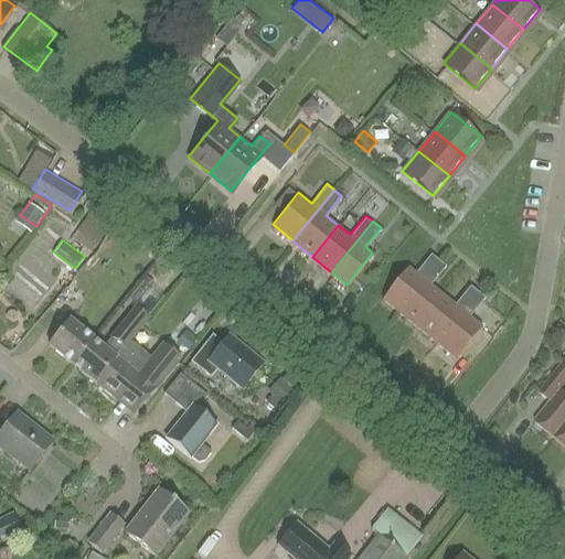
[(408,265),(382,297),(397,309),(438,257),(430,251),(415,270),(408,265)]
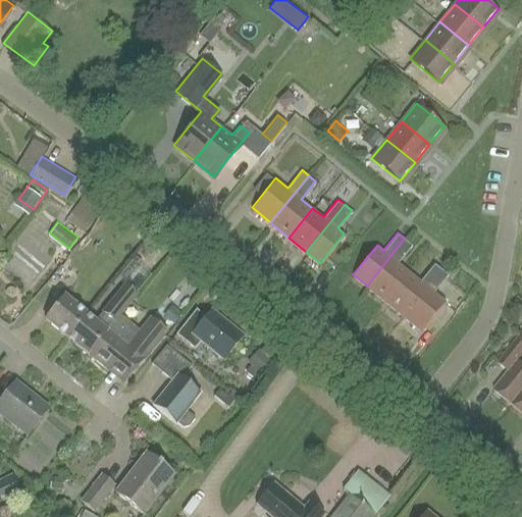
[(405,238),(367,286),(384,300),(409,270),(398,261),(412,244),(405,238)]
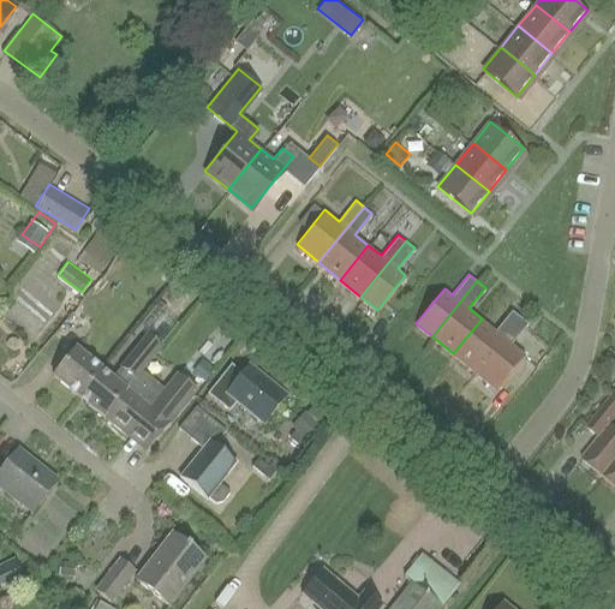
[(482,318),(453,353),(475,370),(520,315),(512,308),(495,329),(482,318)]
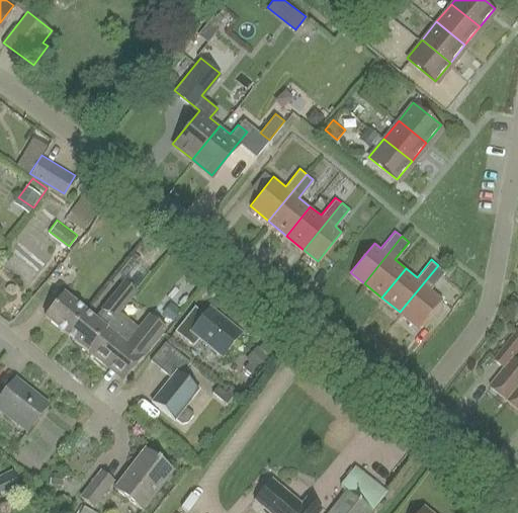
[(438,265),(400,312),(418,327),(442,297),(430,288),(444,271),(438,265)]
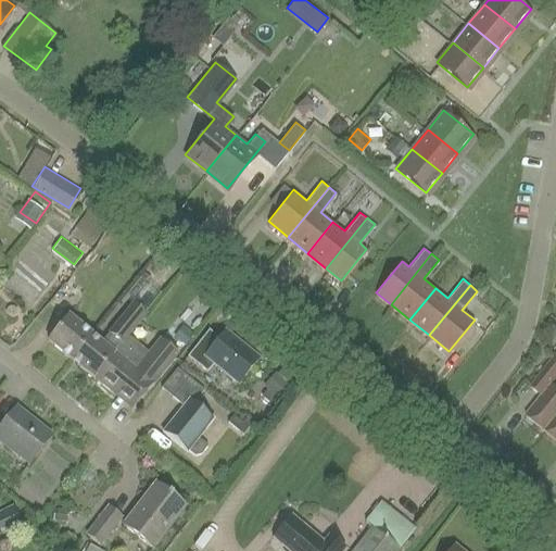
[(93,375),(128,332),(147,310),(133,299),(101,338),(90,328),(68,354),(93,375)]
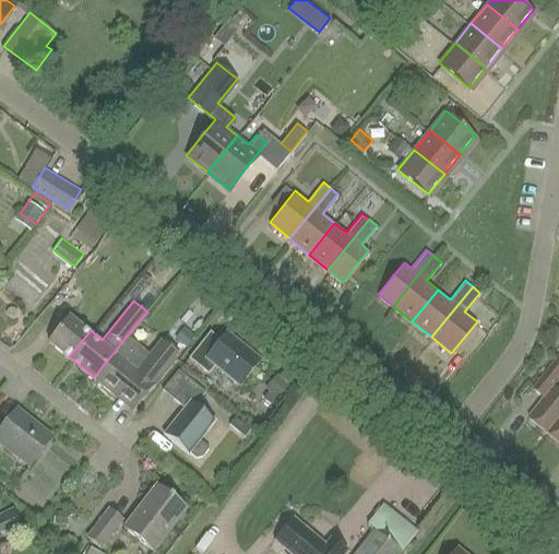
[(69,356),(91,330),(68,313),(47,339),(69,356)]
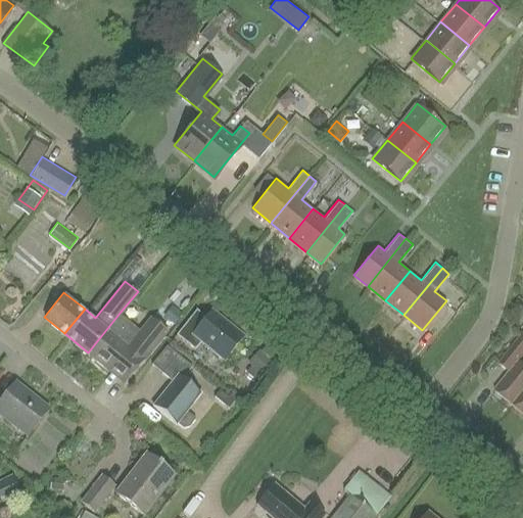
[(165,314),(177,320),(184,308),(173,301),(165,314)]
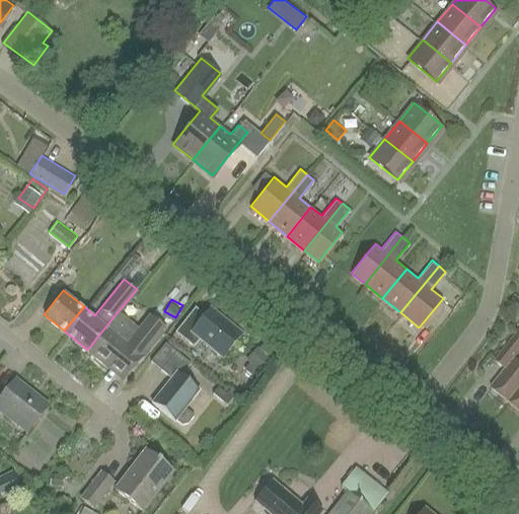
[(222,355),(241,332),(210,305),(204,312),(196,305),(174,331),(191,345),(199,336),(222,355)]
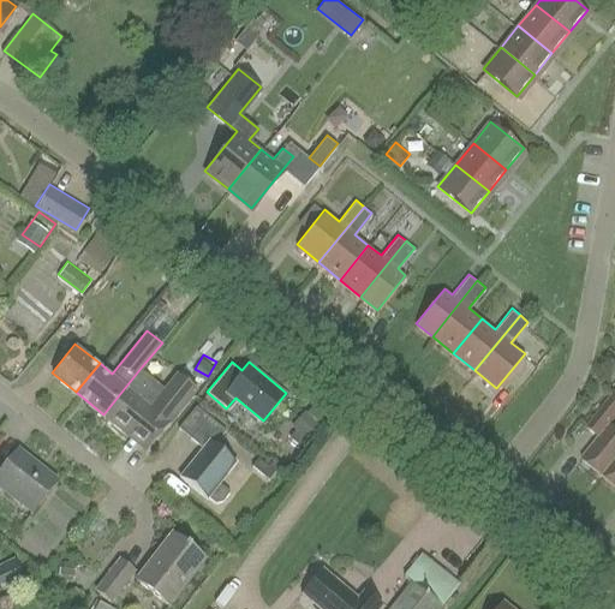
[(142,366),(103,415),(144,447),(195,383),(174,368),(162,383),(142,366)]
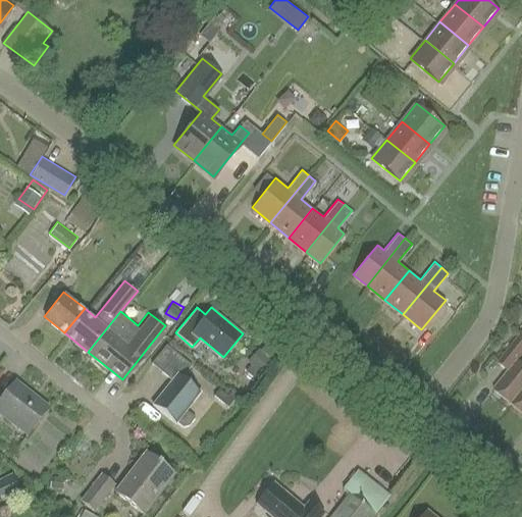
[(521,331),(516,340),(499,361),(509,369),(493,388),(512,403),(521,390),(521,331)]
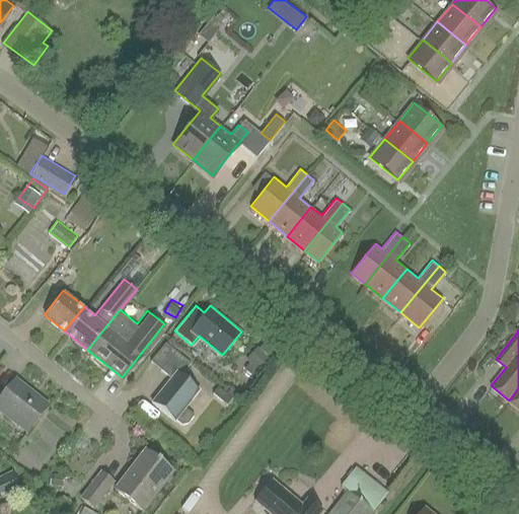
[(171,376),(151,399),(173,418),(174,417),(181,423),(188,422),(195,414),(186,407),(201,388),(181,372),(191,362),(165,342),(151,360),(171,376)]
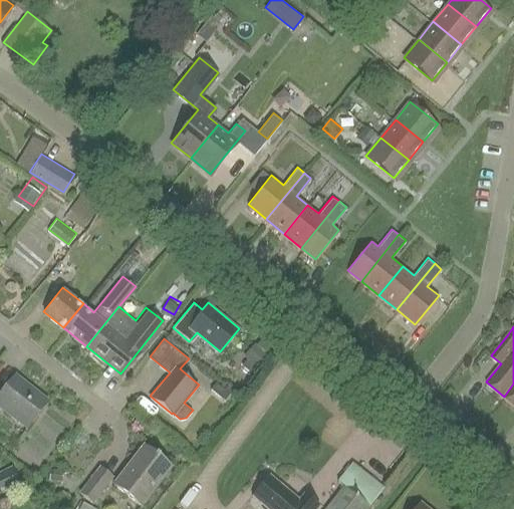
[(251,370),(257,363),(258,364),(267,352),(254,342),(245,354),(248,356),(242,363),(251,370)]
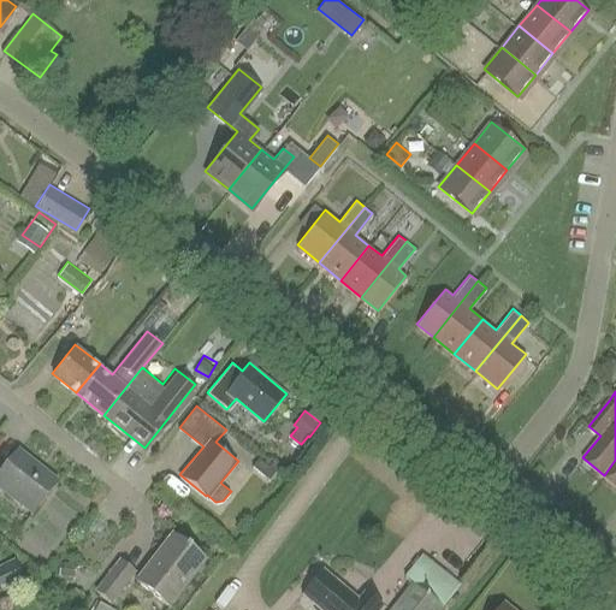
[(0,490),(29,513),(53,481),(13,450),(1,466),(0,463),(0,490)]
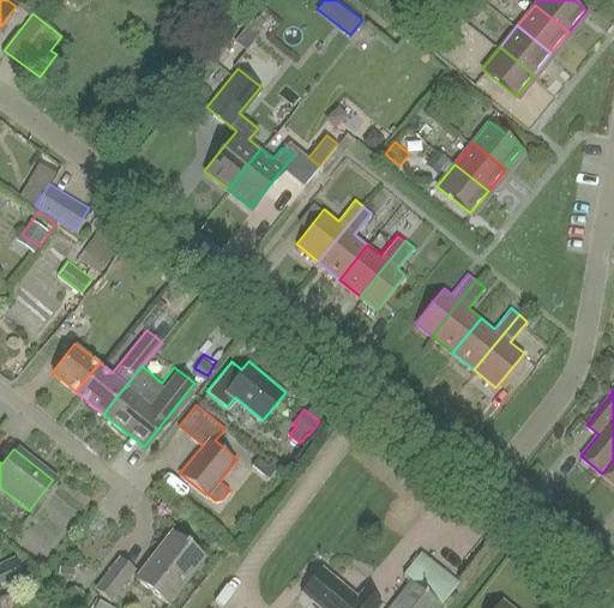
[(252,463),(269,476),(277,464),(260,451),(252,463)]
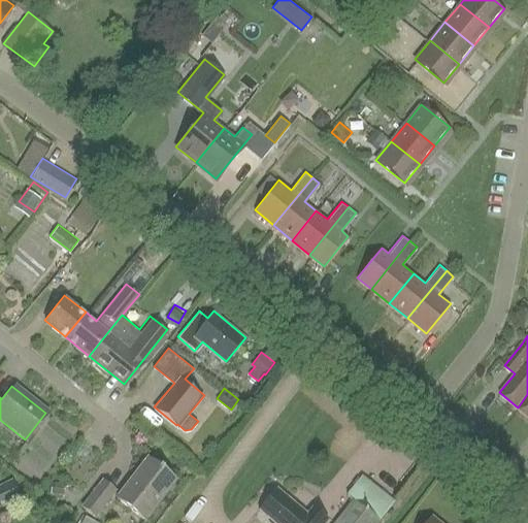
[(527,394),(518,407),(527,415),(527,394)]
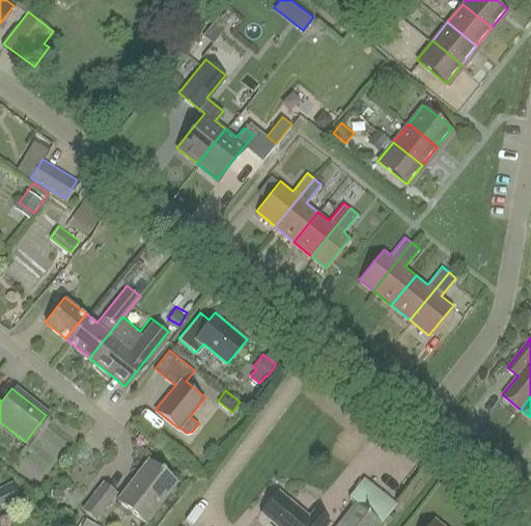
[(117,498),(146,521),(176,480),(148,459),(117,498)]
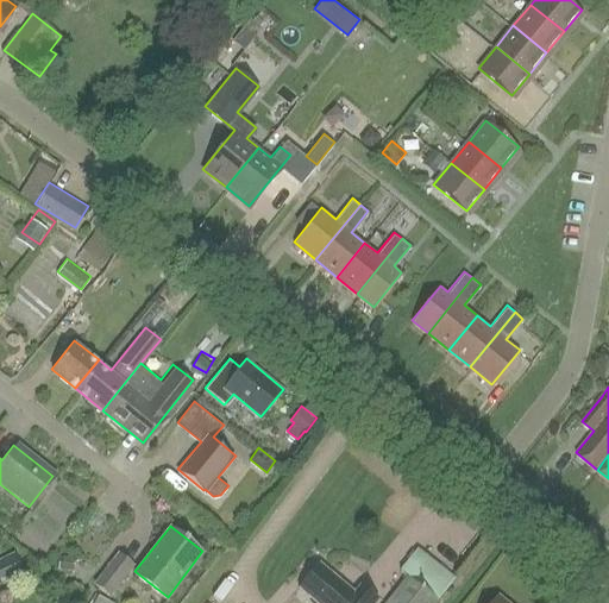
[(401,567),(407,572),(439,597),(456,576),(418,546),(401,567)]
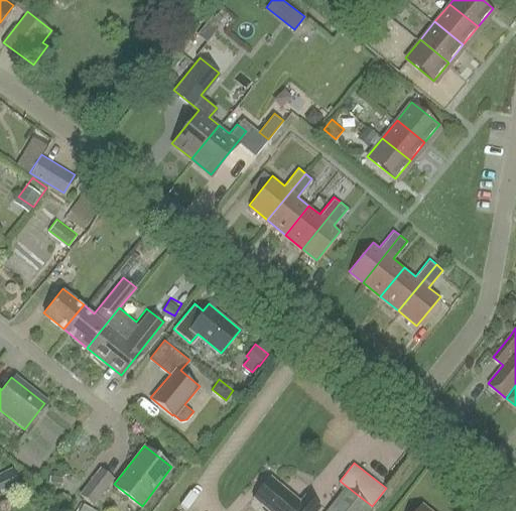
[(0,489),(1,490),(19,482),(11,466),(0,471),(0,489)]
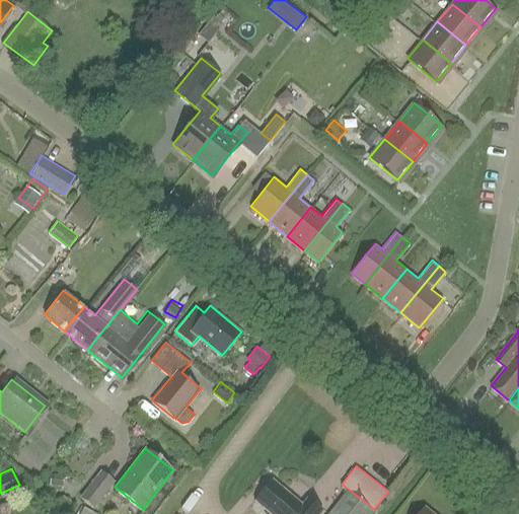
[(116,480),(101,468),(80,496),(94,506),(116,480)]
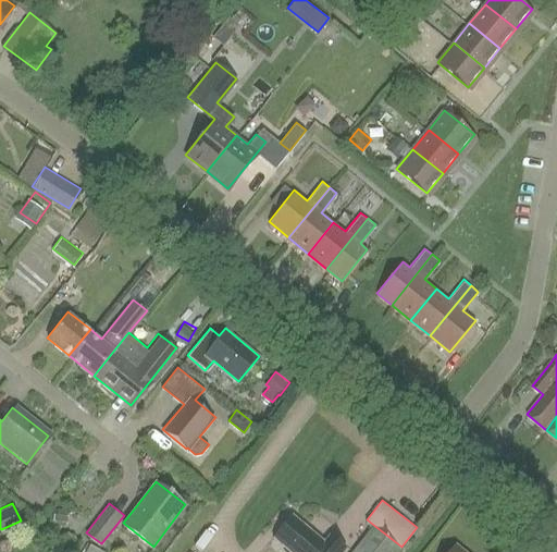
[(289,514),(272,536),(292,551),(339,551),(345,546),(329,531),(322,539),(289,514)]
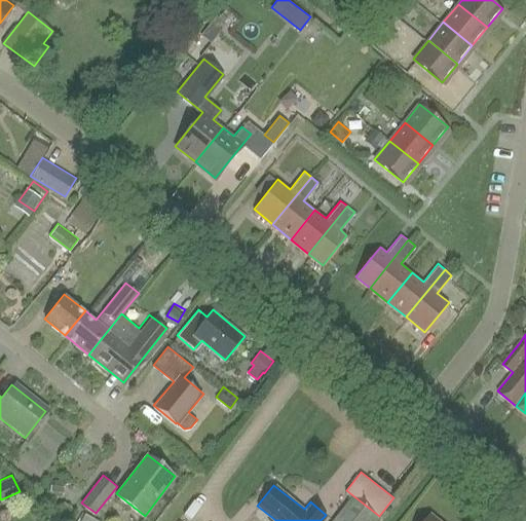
[(375,520),(379,516),(351,494),(330,520),(375,520)]
